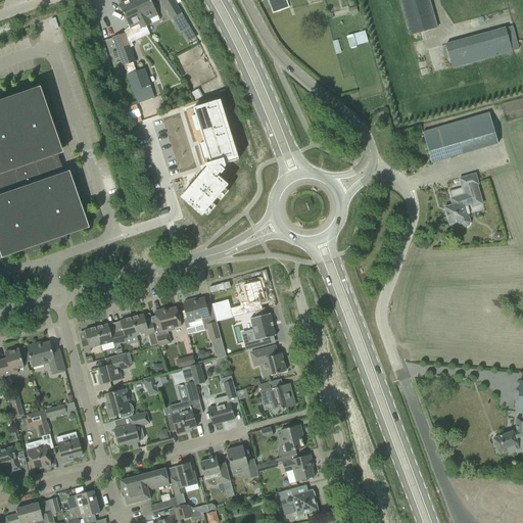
[(146,27),(133,0),(128,0),(119,5),(130,29),(139,25),(141,29),(146,27)]
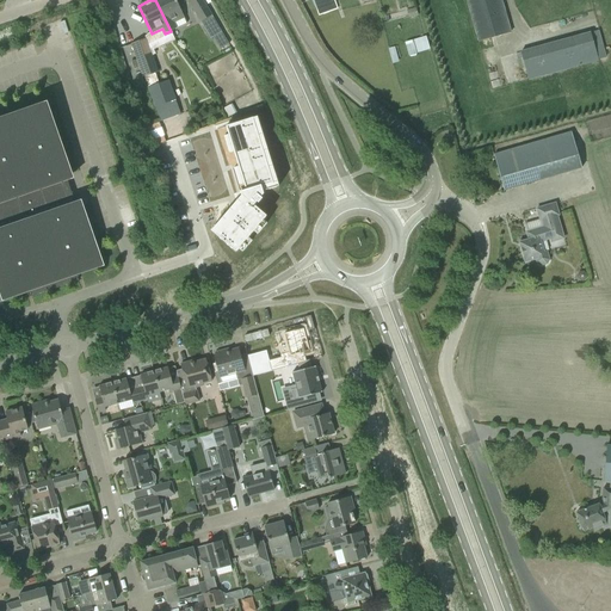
[(176,0),(155,0),(171,31),(177,29),(174,23),(184,18),(176,0)]
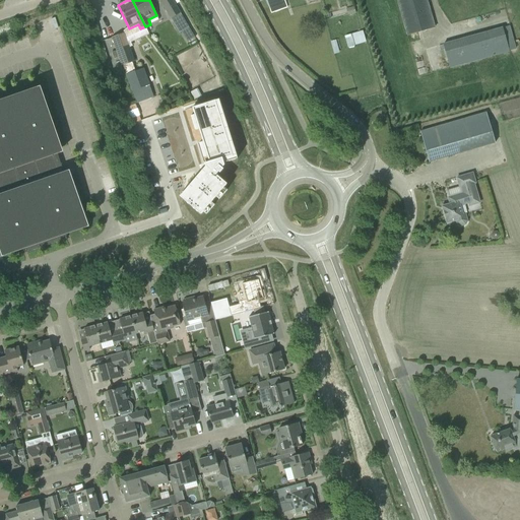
[(188,27),(172,0),(158,0),(179,33),(188,27)]
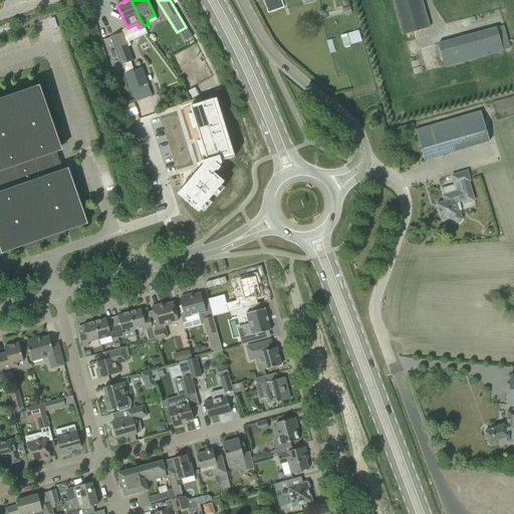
[(428,28),(420,0),(392,0),(402,35),(428,28)]
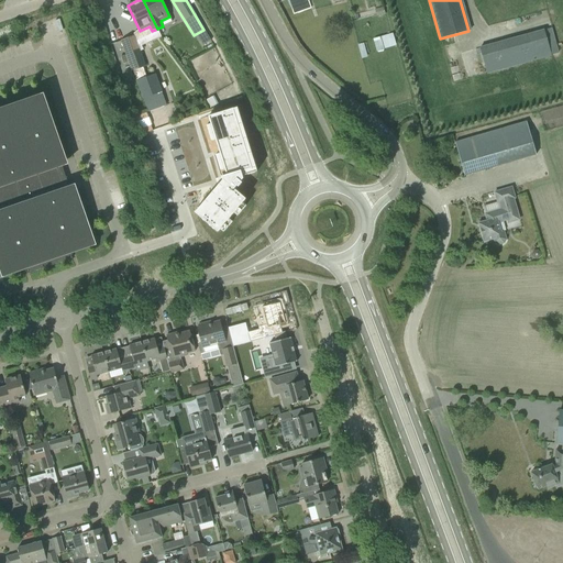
[(481,48),(487,74),(514,66),(551,56),(544,31),(481,48)]
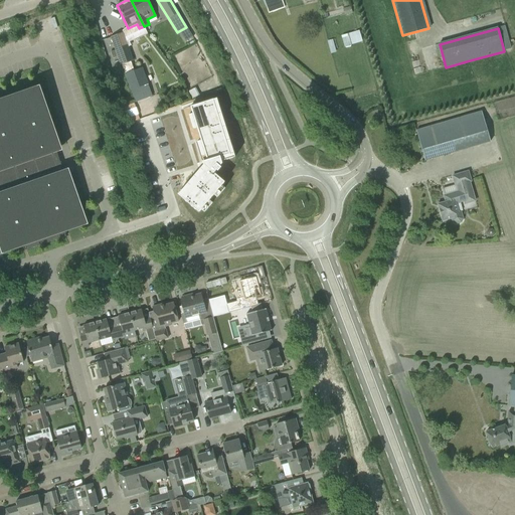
[(340,33),(342,45),(361,42),(359,30),(340,33)]
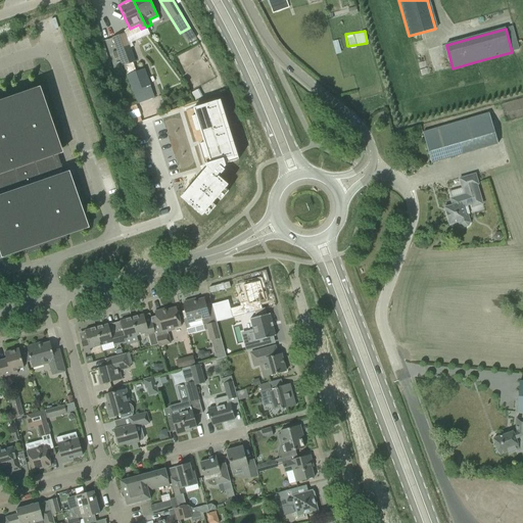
[(125,33),(112,38),(116,51),(112,53),(114,59),(120,58),(123,66),(124,66),(127,76),(136,73),(132,62),(135,62),(125,33)]
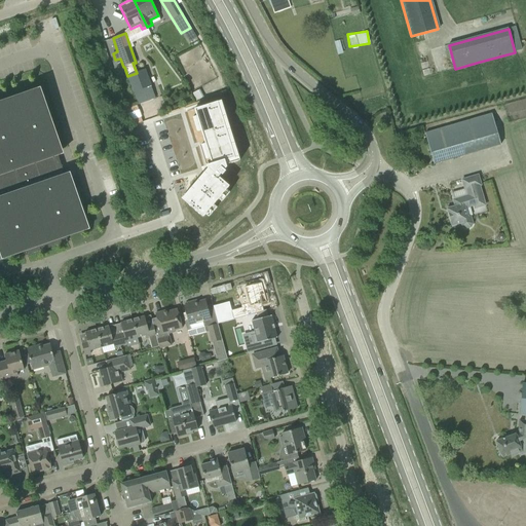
[(137,73),(127,76),(138,104),(155,98),(145,70),(137,73)]
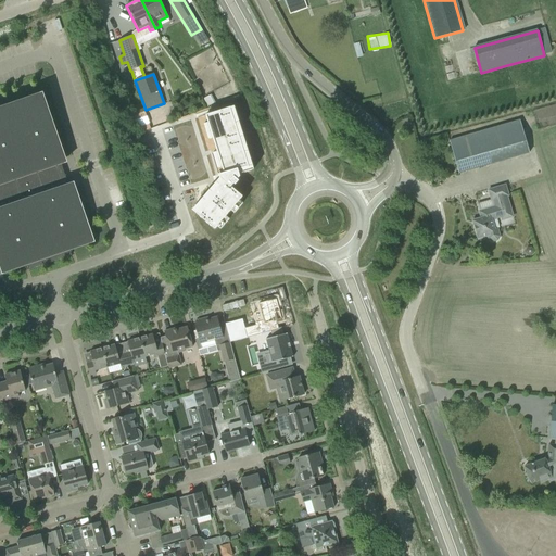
[(0,268),(1,270),(26,262),(28,270),(71,255),(68,248),(93,239),(75,188),(70,190),(60,160),(65,159),(45,99),(26,105),(24,98),(0,105),(0,268)]
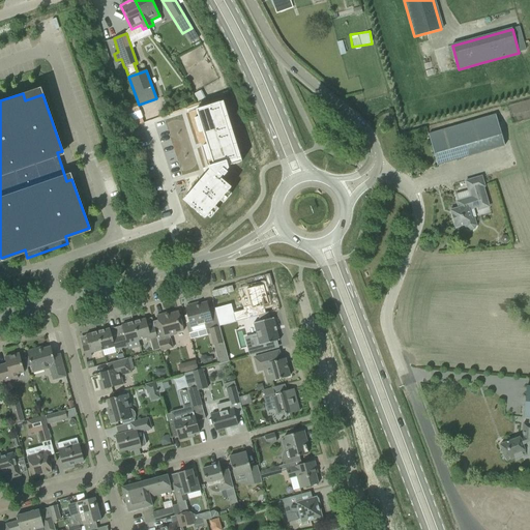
[(185,203),(204,219),(207,215),(215,206),(219,201),(228,192),(231,187),(219,178),(221,177),(223,176),(224,177),(227,173),(226,172),(229,169),(228,167),(228,166),(227,164),(227,163),(233,160),(237,159),(236,156),(219,105),(219,104),(219,102),(209,106),(205,107),(196,110),(196,111),(198,117),(202,131),(206,145),(211,159),(212,166),(208,167),(210,171),(211,173),(185,202),(185,203)]
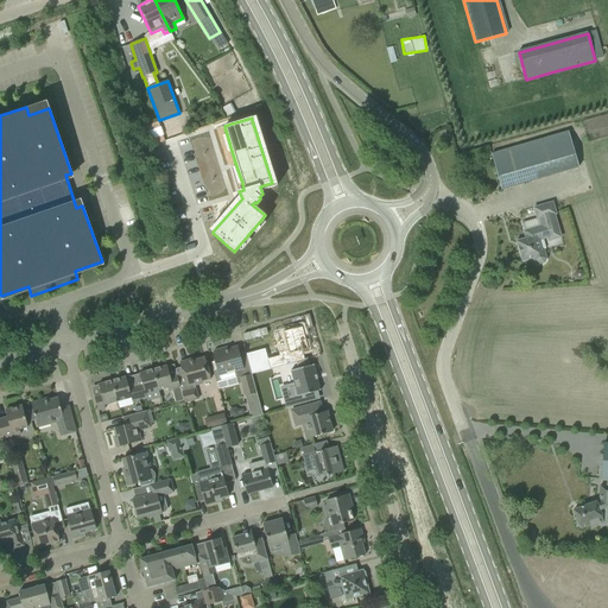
[(491,154),(501,190),(578,168),(568,132),(491,154)]
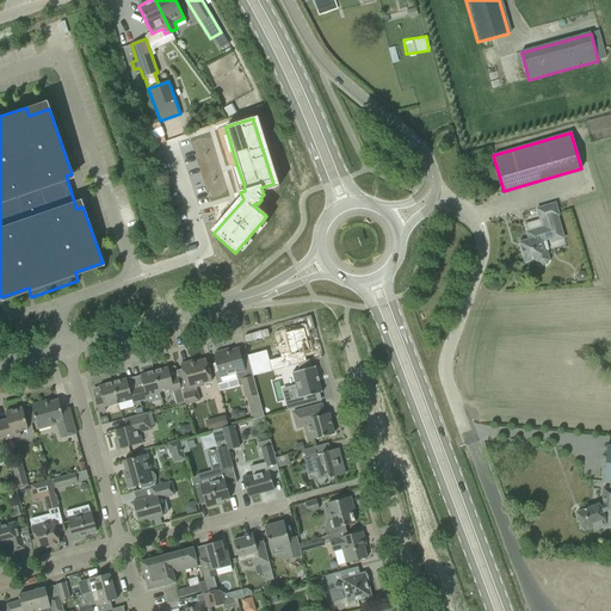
[(563,239),(556,216),(559,215),(555,203),(536,209),(539,221),(542,220),(544,228),(526,233),(529,240),(520,242),(523,247),(520,247),(525,263),(535,259),(536,264),(541,266),(547,264),(549,260),(547,252),(543,253),(539,241),(550,239),(551,242),(563,239)]
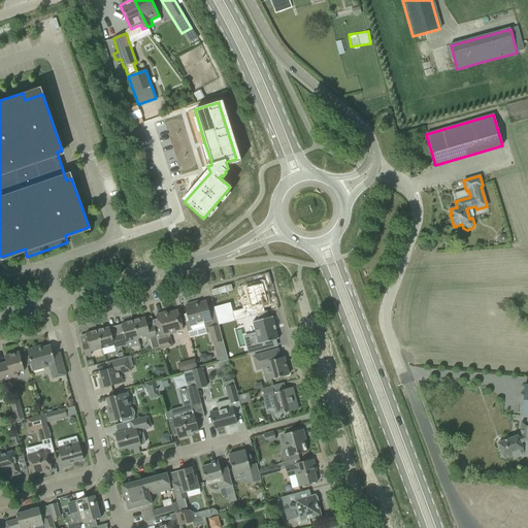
[(230,303),(213,307),(219,325),(264,312),(262,305),(267,303),(262,284),(245,289),(250,304),(241,306),(242,308),(232,311),(230,303)]
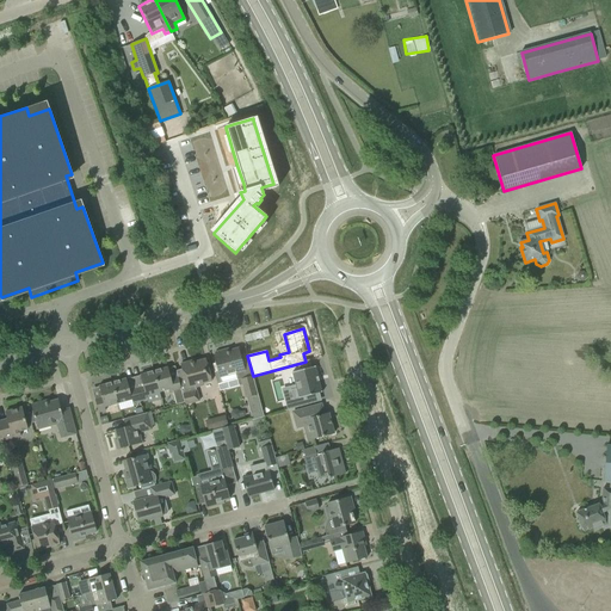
[(245,371),(239,349),(230,351),(230,349),(216,352),(216,355),(214,356),(217,371),(214,372),(216,384),(221,383),(236,378),(235,374),(245,371)]
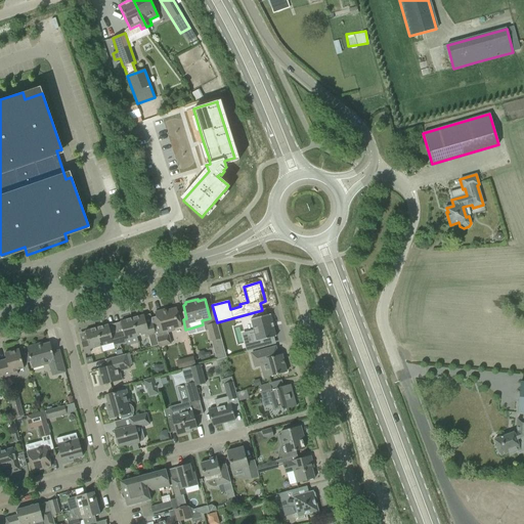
[(173,330),(181,328),(176,308),(163,312),(163,310),(155,312),(157,319),(151,320),(153,324),(159,345),(159,348),(171,345),(168,333),(174,331),(173,330)]
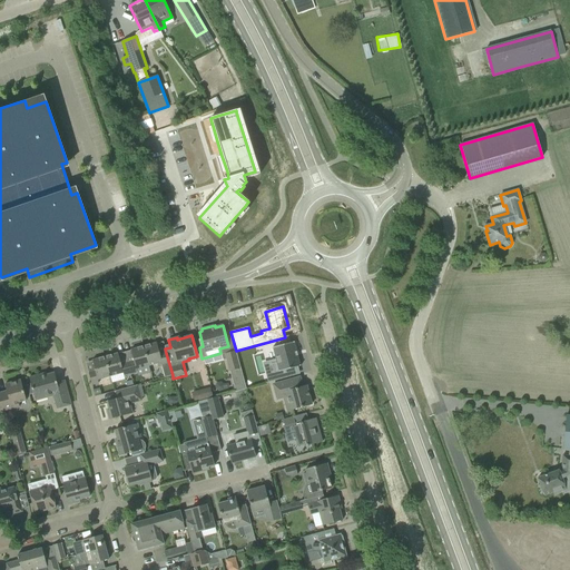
[(276,363),(271,364),(275,380),(275,381),(287,377),(286,370),(301,366),(301,365),(300,365),(297,355),(296,355),(296,353),(296,352),(294,343),(294,342),(272,347),(272,349),(273,349),(276,363)]
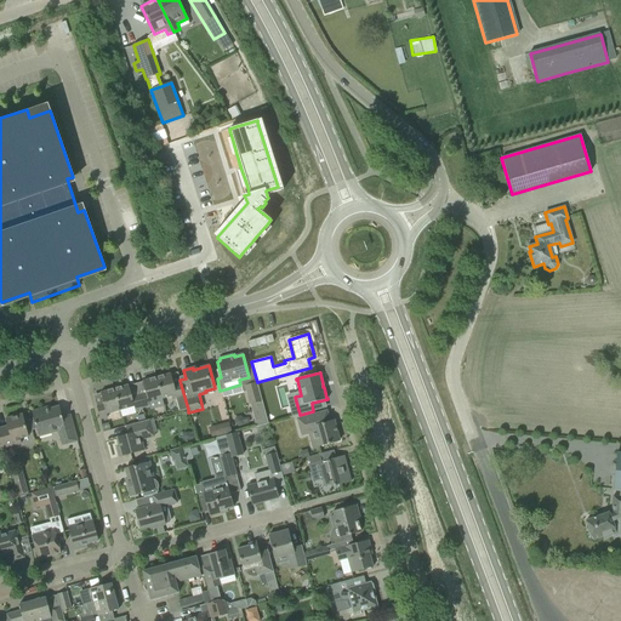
[(180,411),(188,409),(181,385),(174,386),(171,374),(157,377),(163,399),(171,397),(172,400),(176,400),(180,411)]
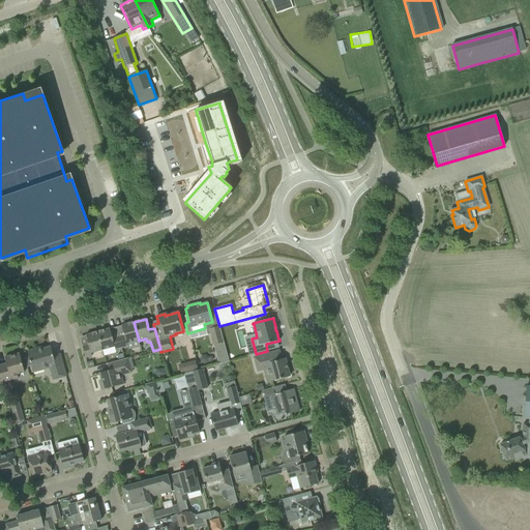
[(118,337),(119,341),(121,349),(127,347),(126,344),(139,341),(134,322),(121,325),(121,326),(124,335),(118,337)]
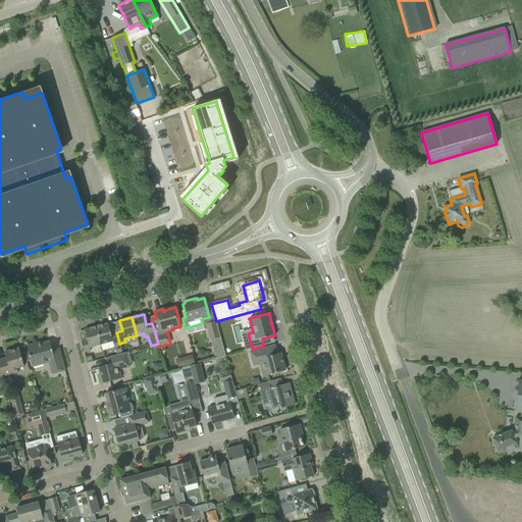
[(206,324),(215,359),(225,357),(216,321),(206,324)]
